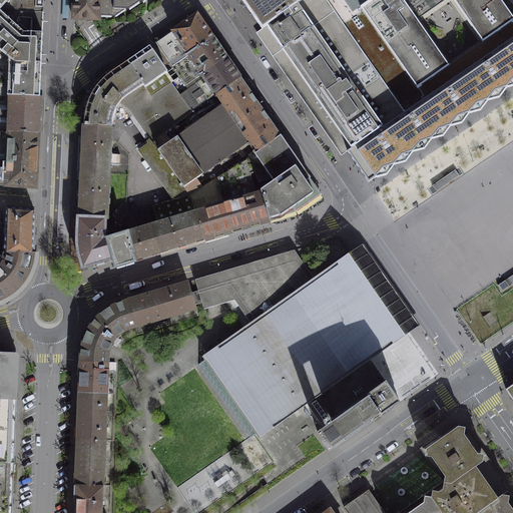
[(0,0),(0,11),(1,12),(43,12),(43,0),(0,0)]
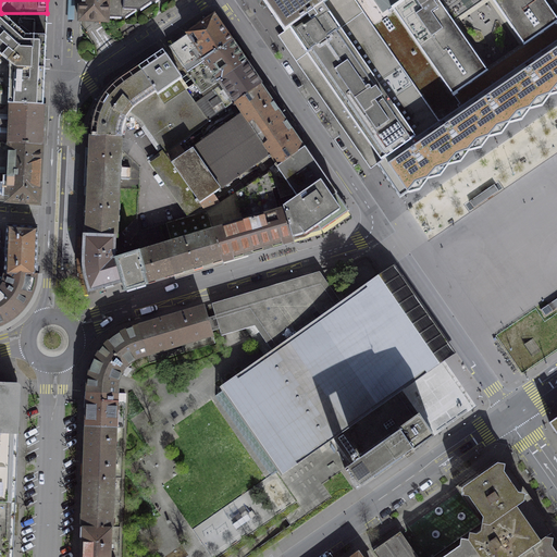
[(81,0),(79,21),(107,22),(108,17),(125,19),(136,11),(140,11),(151,3),(155,3),(159,0),(81,0)]
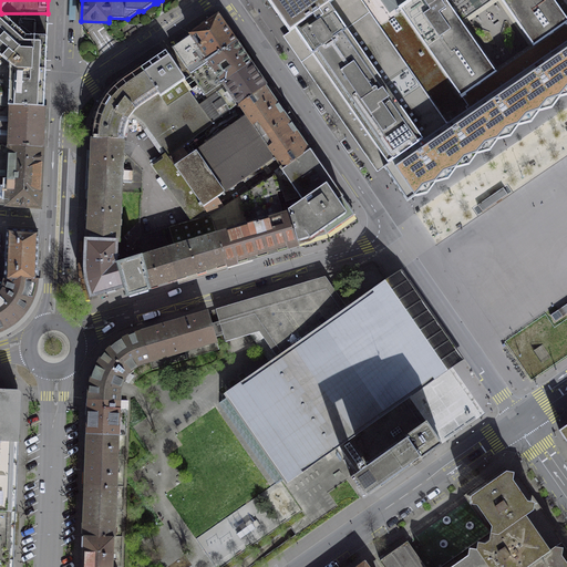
[(269,0),(290,31),(384,167),(467,110),(466,106),(468,105),(462,95),(497,71),(464,23),(497,0),(502,0),(534,45),(566,22),(566,18),(554,0),(269,0)]
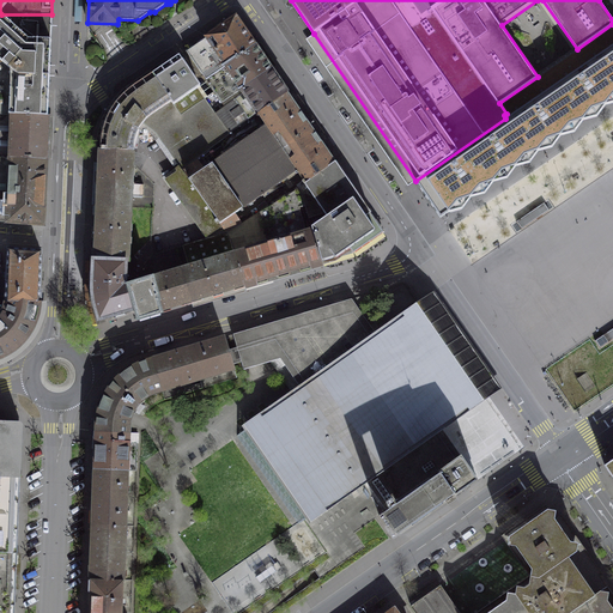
[(0,114),(47,117),(52,14),(1,14),(0,13),(0,114)]
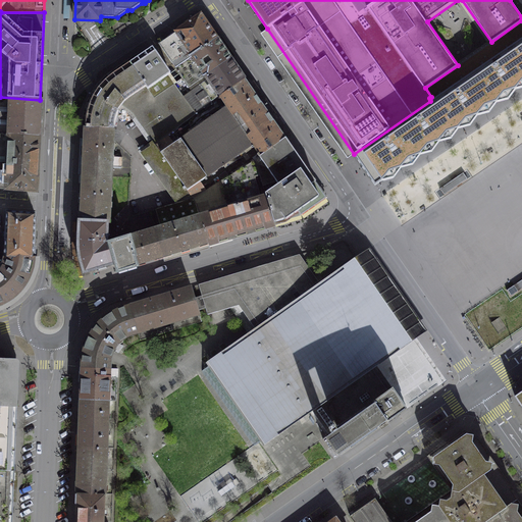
[(175,67),(217,40),(214,35),(208,27),(201,15),(159,44),(175,67)]
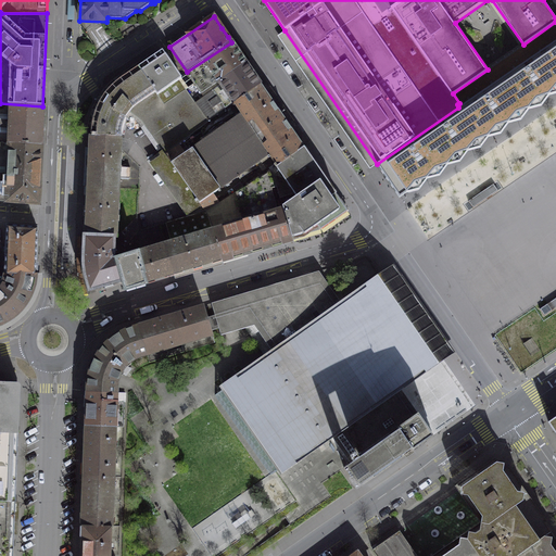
[(555,22),(523,45),(488,70),(453,93),(459,103),(457,104),(458,108),(555,40),(555,22)]
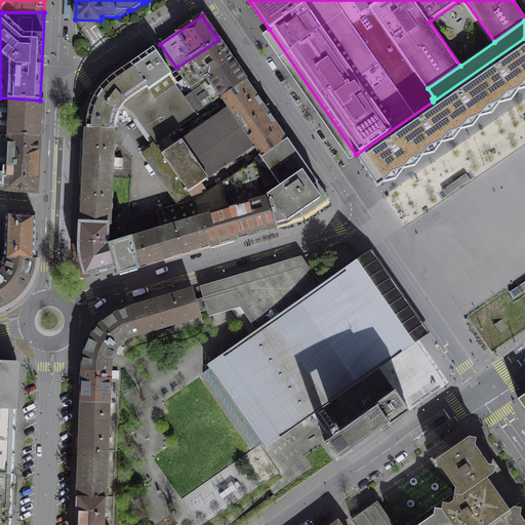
[(524,38),(433,102),(356,155),(375,184),(377,187),(385,182),(396,178),(403,168),(415,166),(422,156),(435,153),(441,143),(453,139),(461,129),(473,126),(480,116),(492,113),(499,102),(511,99),(518,89),(524,87),(524,38)]
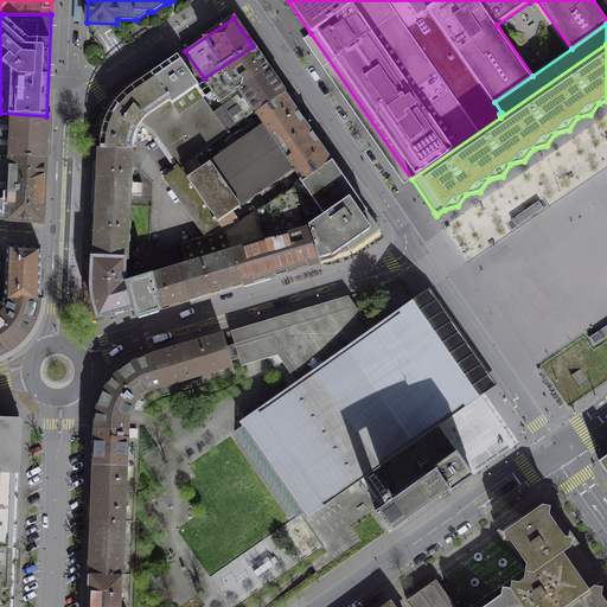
[(253,46),(204,78),(221,102),(238,89),(268,69),(253,46)]
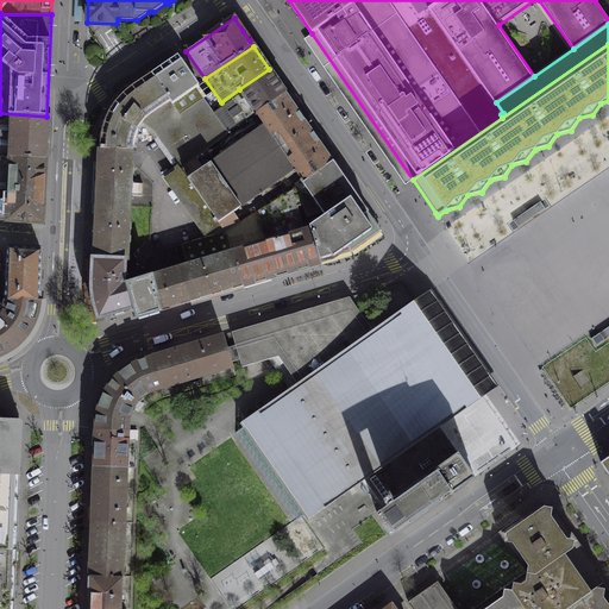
[(177,55),(151,74),(170,100),(180,114),(203,98),(195,87),(199,85),(177,55)]
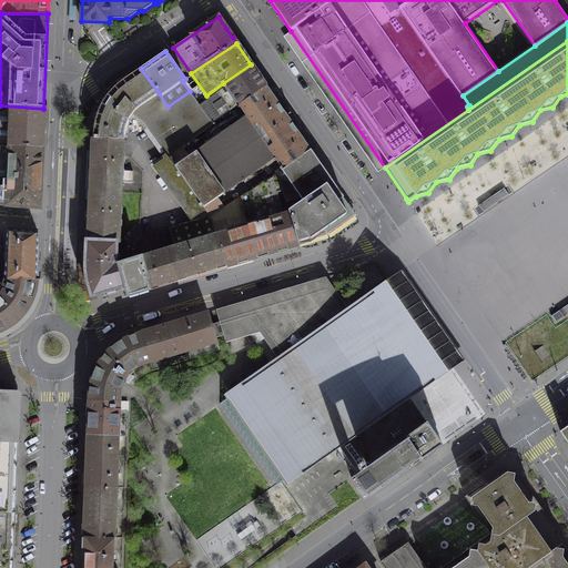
[(251,64),(223,83),(225,85),(199,105),(213,124),(239,104),(266,85),(251,64)]
